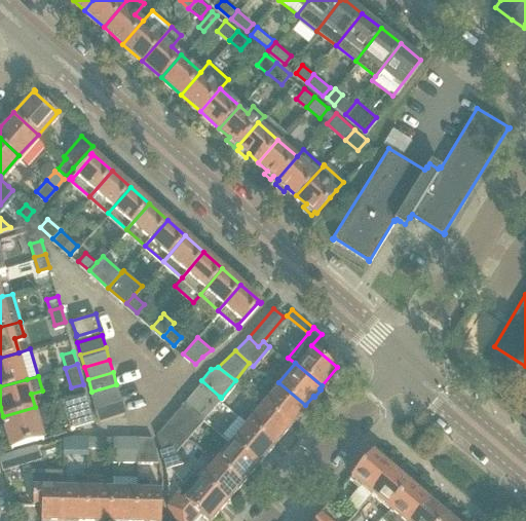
[(201,380),(185,400),(204,415),(220,397),(201,380)]
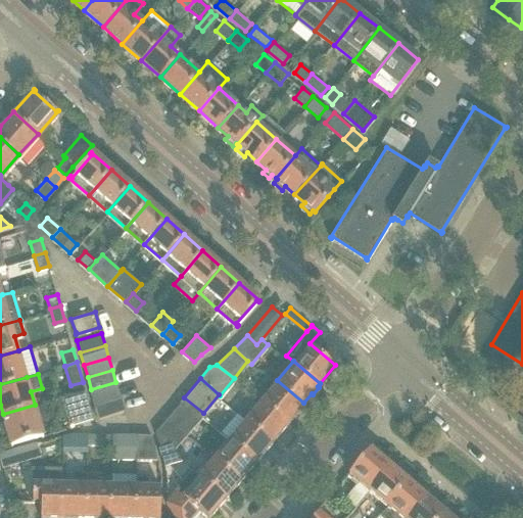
[(277,380),(262,398),(288,421),(303,403),(277,380)]
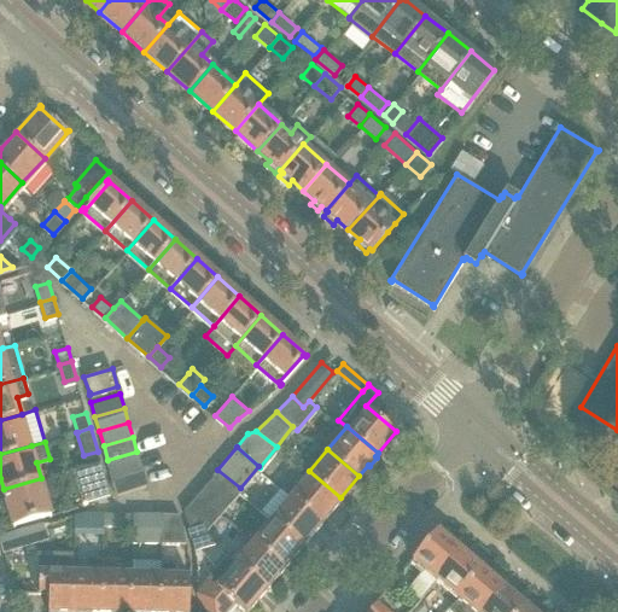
[(108,460),(112,474),(141,466),(136,452),(108,460)]
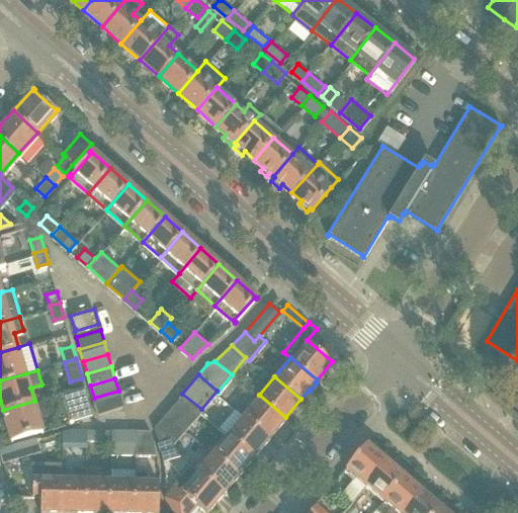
[(60,394),(68,421),(92,414),(84,387),(60,394)]
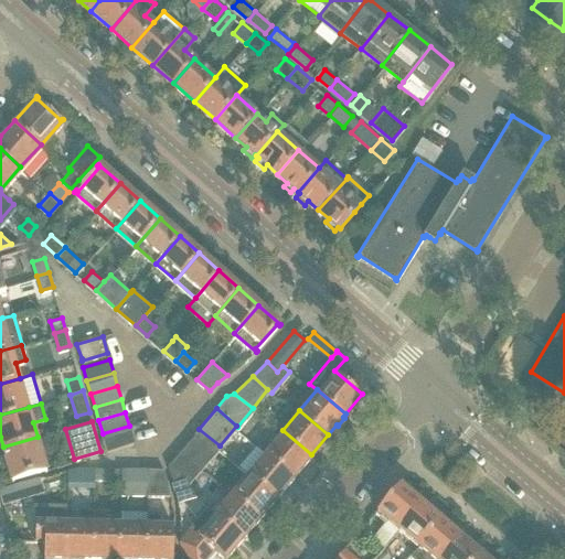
[(129,426),(103,433),(106,447),(107,449),(134,441),(134,439),(129,426)]
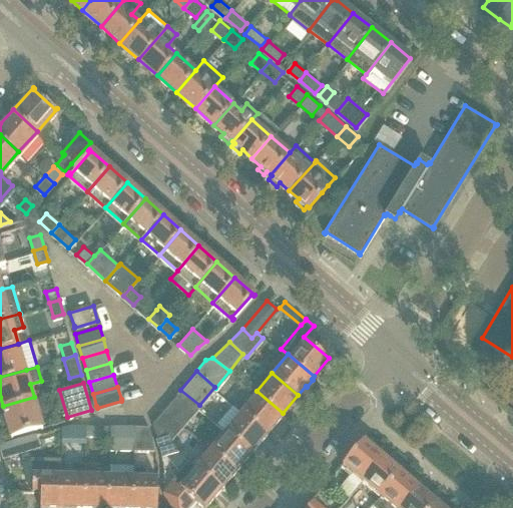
[(180,390),(171,400),(190,416),(199,405),(180,390)]
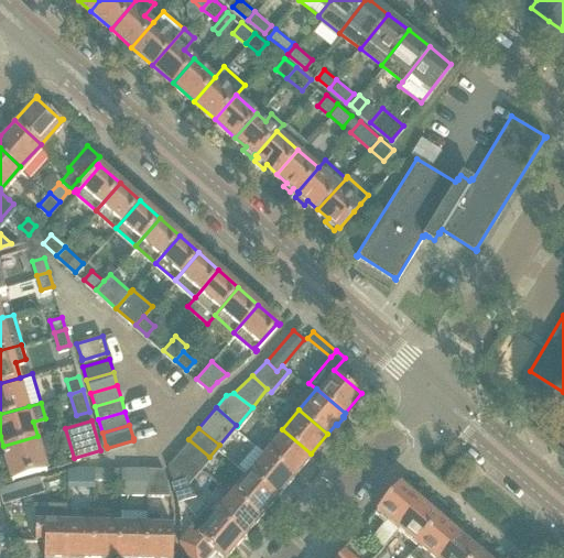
[(282,429),(266,450),(293,474),(311,453),(282,429)]
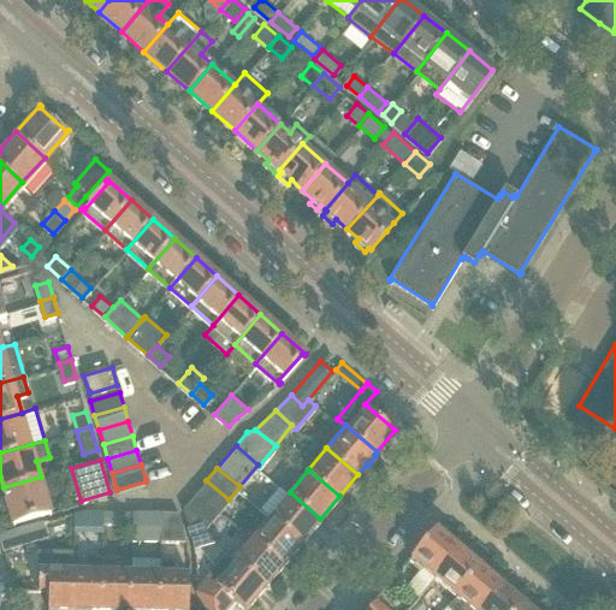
[(41,477),(4,487),(13,521),(15,521),(15,519),(37,511),(48,509),(49,510),(51,510),(41,477)]
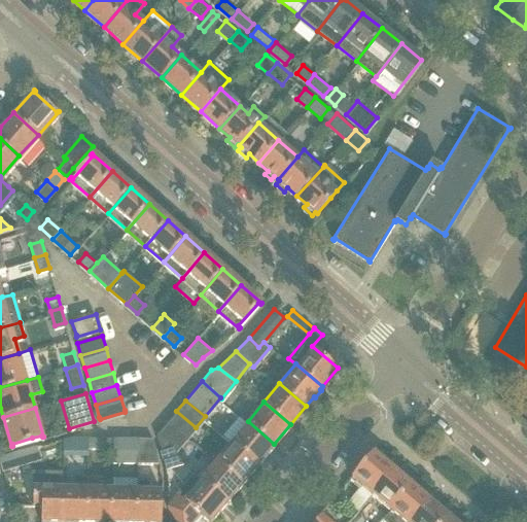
[(176,411),(170,418),(188,435),(196,427),(176,411)]
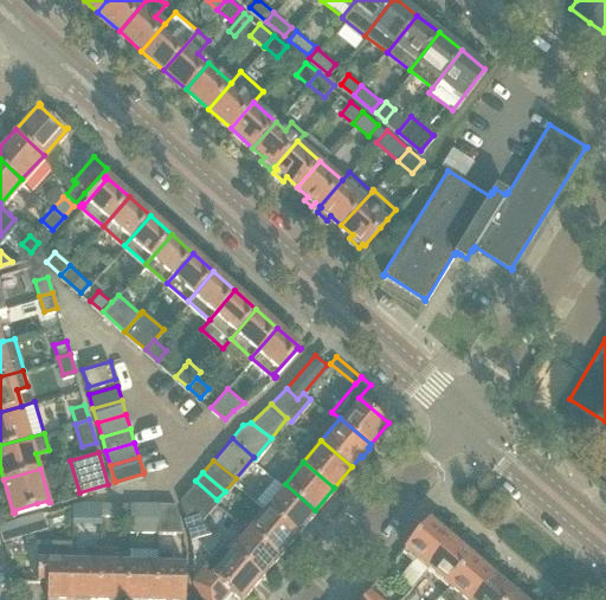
[(274,477),(255,498),(265,508),(266,505),(297,531),(315,510),(285,484),(284,485),(274,477)]
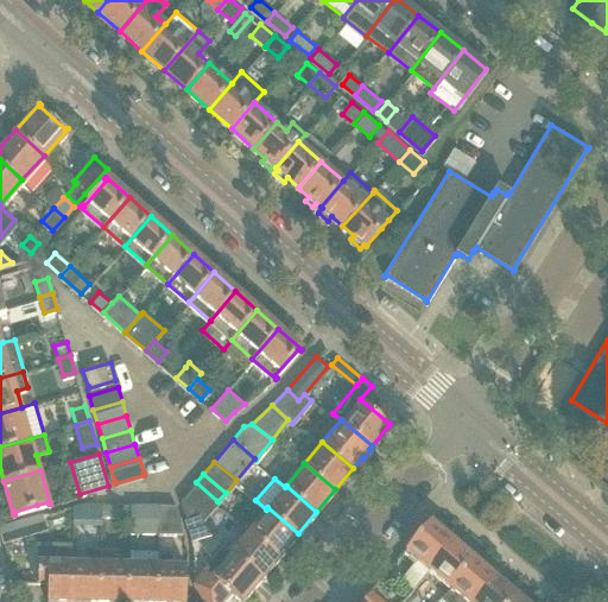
[(196,482),(179,500),(185,514),(198,513),(200,521),(202,521),(201,520),(204,518),(208,513),(217,501),(196,482)]
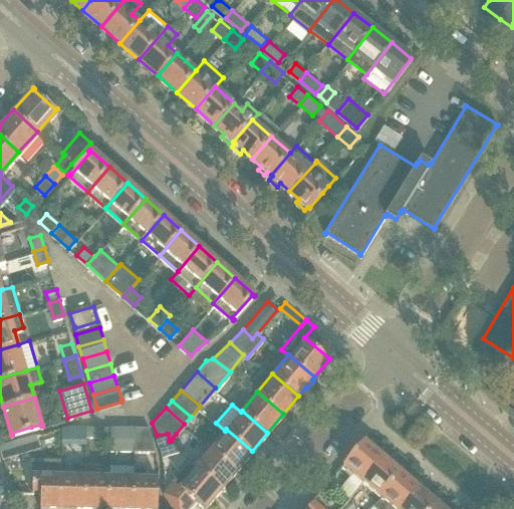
[(61,426),(61,440),(85,440),(85,434),(86,424),(70,424),(61,426)]
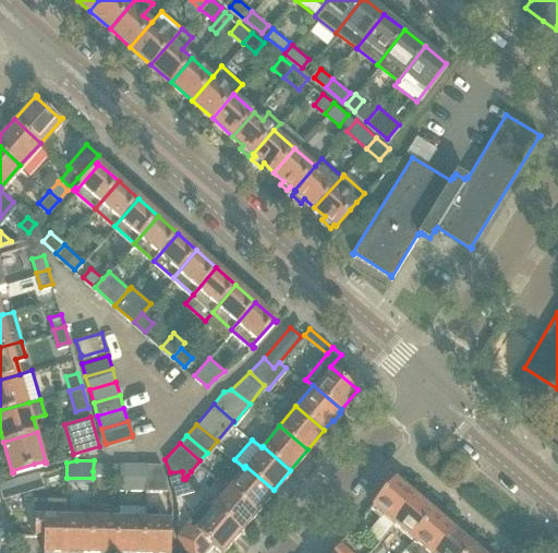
[(94,460),(93,471),(109,471),(110,461),(94,460)]
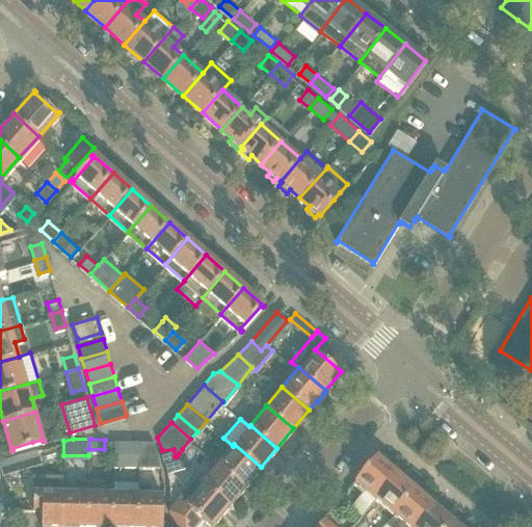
[(115,440),(113,440),(113,464),(138,465),(138,450),(139,441),(115,440)]
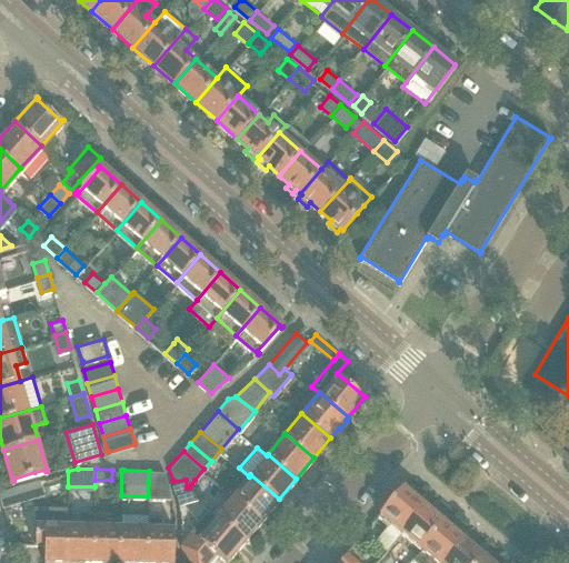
[(148,481),(148,496),(163,498),(171,498),(165,471),(149,471),(148,481)]
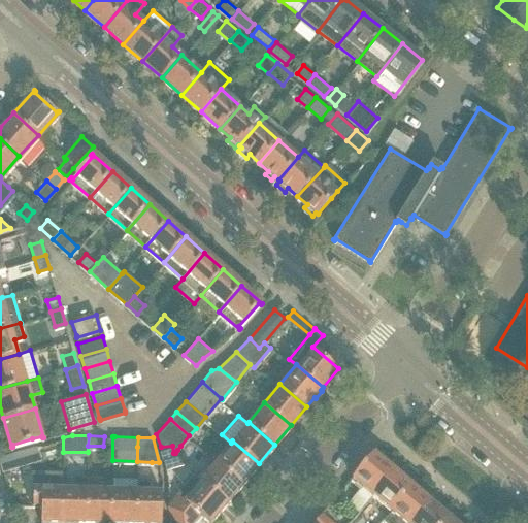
[(231,443),(217,460),(243,482),(259,463),(232,440),(231,443)]
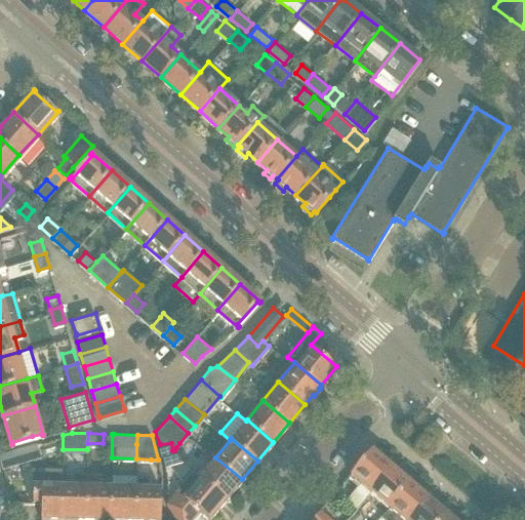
[(0,452),(0,457),(2,467),(40,455),(36,442),(0,452)]
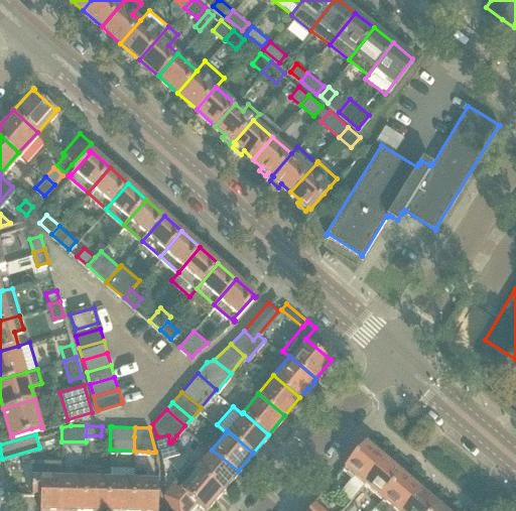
[(158,438),(156,438),(160,453),(161,455),(162,458),(170,456),(179,453),(171,442),(169,442),(168,435),(157,436),(158,438)]
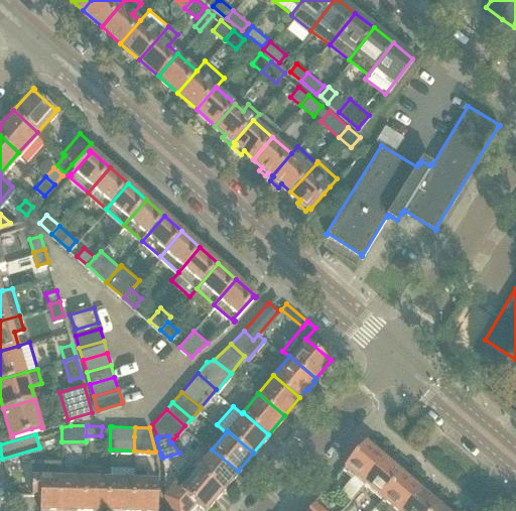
[(345,466),(363,482),(384,458),(365,441),(345,466)]
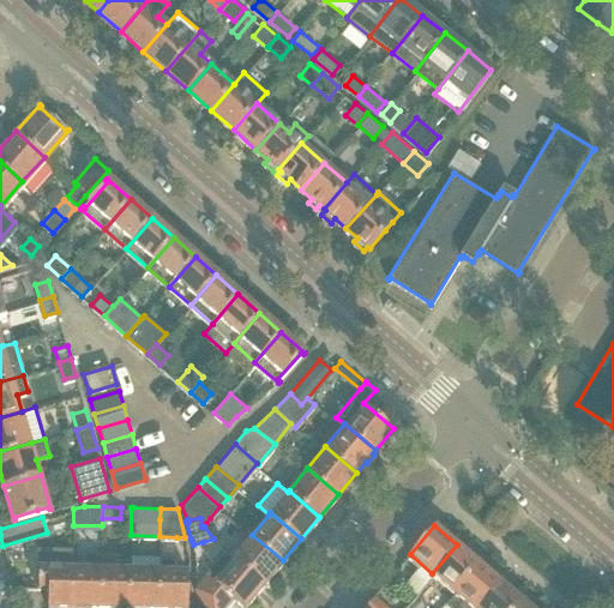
[(252,535),(234,557),(264,582),(283,560),(252,535)]
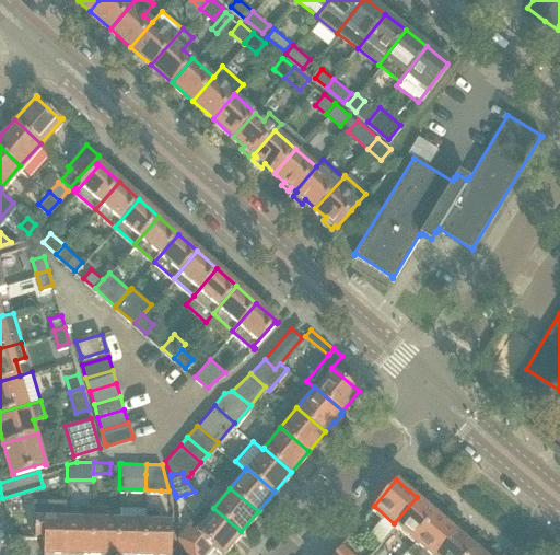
[(394,523),(413,541),(439,510),(430,503),(427,506),(417,497),(394,523)]
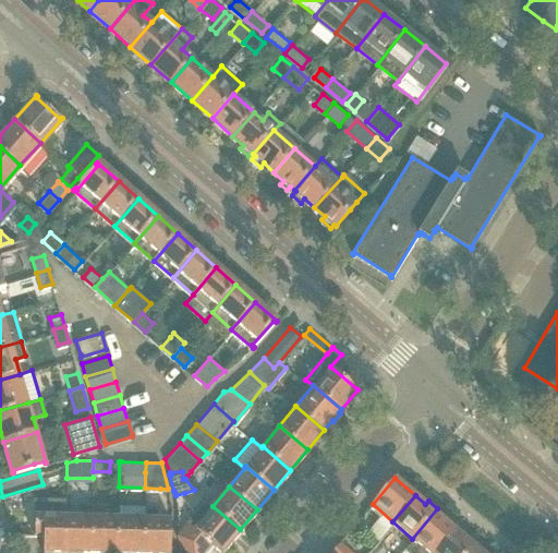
[(34,533),(44,535),(43,549),(65,550),(65,513),(67,499),(35,499),(34,533)]
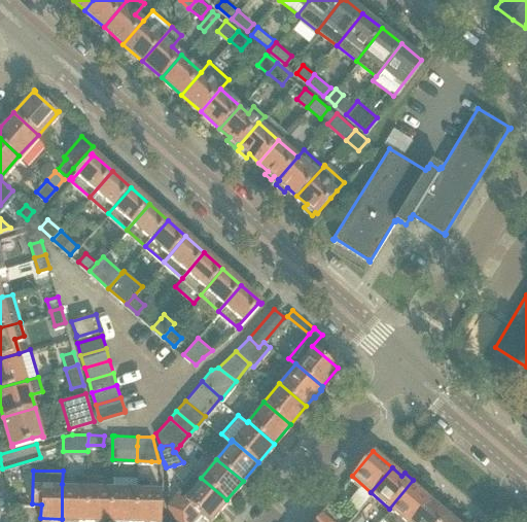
[(192,473),(167,505),(170,510),(177,521),(191,521),(200,512),(210,520),(226,499),(201,478),(200,479),(194,474),(192,473)]
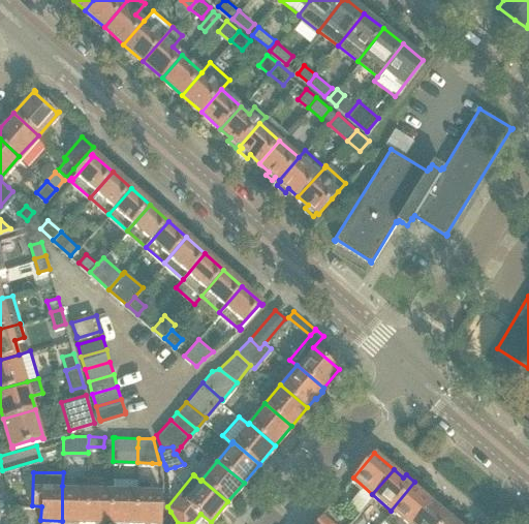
[(62,521),(87,521),(88,475),(74,475),(74,487),(62,486),(62,521)]
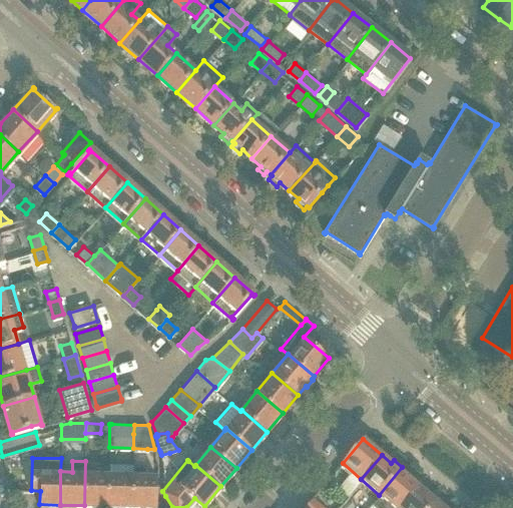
[(84,505),(108,506),(109,472),(97,472),(97,462),(85,461),(84,505)]
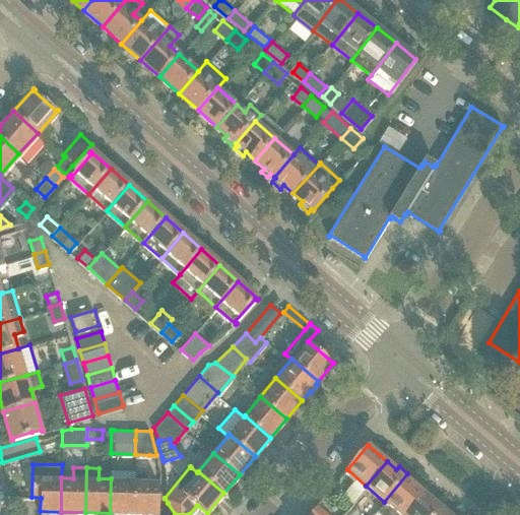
[(135,480),(135,513),(158,514),(159,494),(159,481),(147,481),(147,470),(135,470),(135,479),(135,480)]
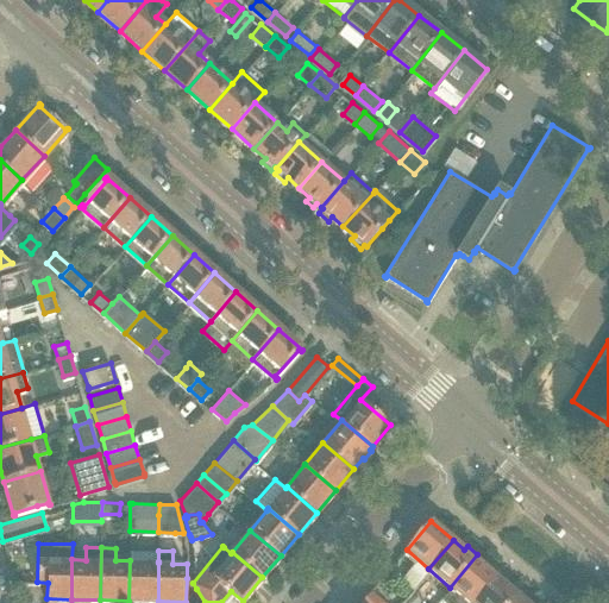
[(450,588),(441,597),(447,602),(472,602),(496,577),(485,567),(489,564),(477,554),(450,588)]
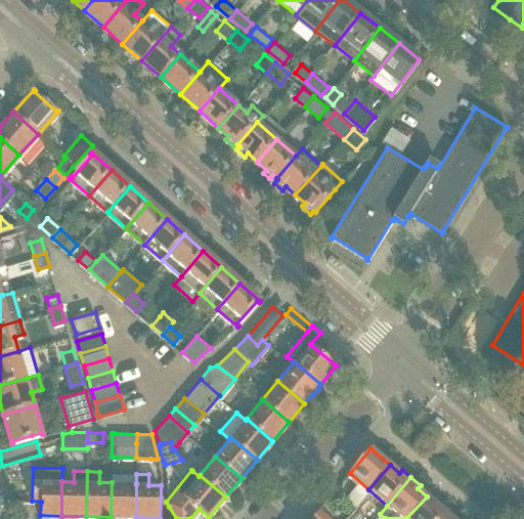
[(111,517),(136,517),(136,484),(136,483),(112,482),(111,517)]
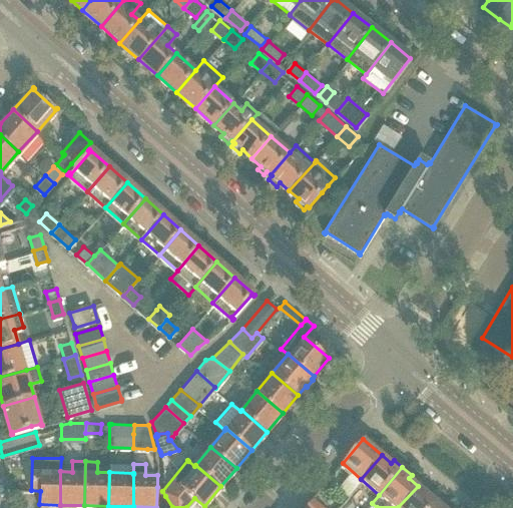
[(418,486),(398,507),(430,507),(436,501),(418,486)]
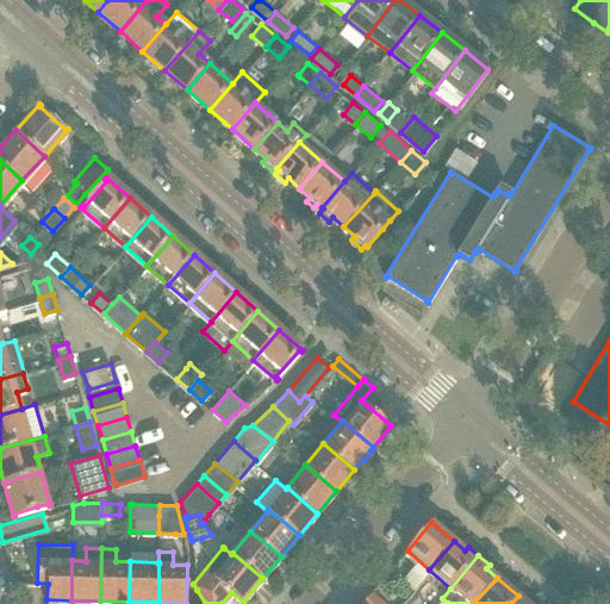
[(361,602),(360,603),(361,603),(386,603),(371,591),(363,599),(361,602)]
